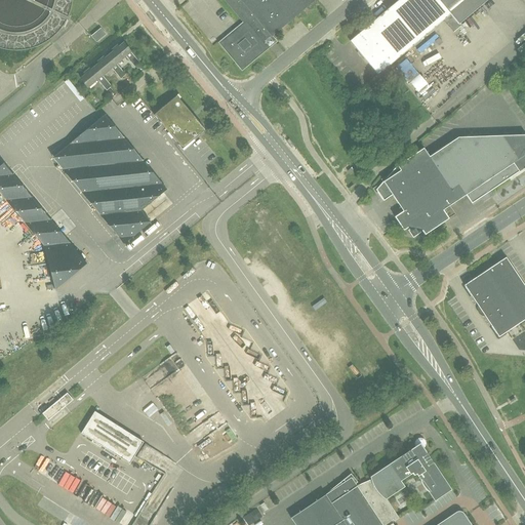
[(224,0),(244,24),(220,43),(242,69),(268,47),(263,41),(270,36),(271,37),(312,4),(308,0),(224,0)]
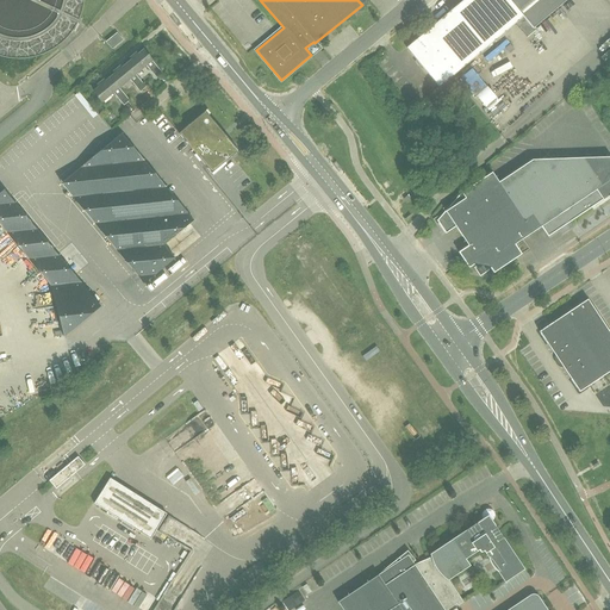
[(443,85),(515,24),(527,37),(535,30),(534,29),(567,0),(462,0),(406,48),(441,89),(444,86),(443,85)]
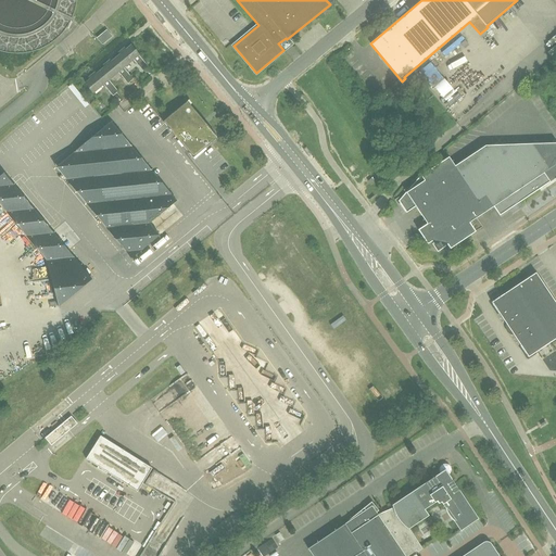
[(106,30),(98,38),(102,45),(112,37),(106,30)]
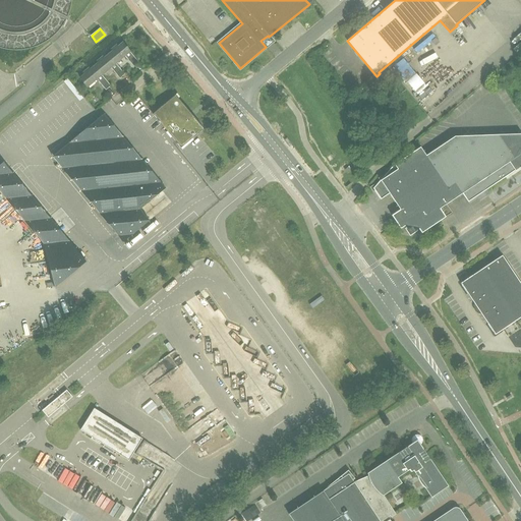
[(113,52),(109,55),(115,63),(124,55),(134,66),(138,63),(123,44),(118,48),(117,46),(112,50),(113,52)]
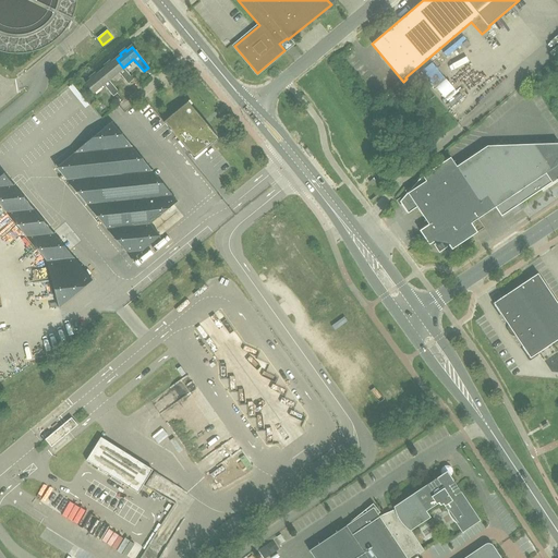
[(107,68),(101,72),(108,80),(118,72),(129,84),(133,80),(123,68),(117,59),(111,63),(110,61),(105,65),(107,68)]
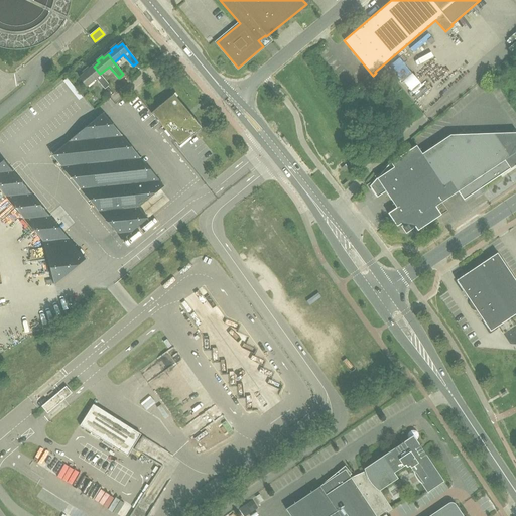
[(85,74),(80,78),(86,86),(96,78),(105,89),(110,86),(100,74),(94,67),(90,70),(88,69),(83,73),(85,74)]
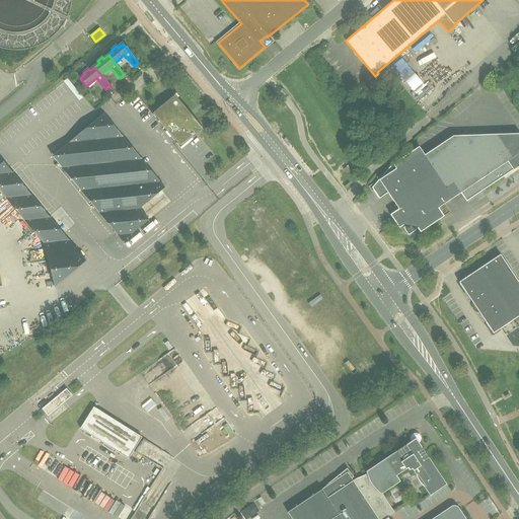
[(196,121),(190,113),(174,94),(152,114),(180,147),(203,129),(196,121)]
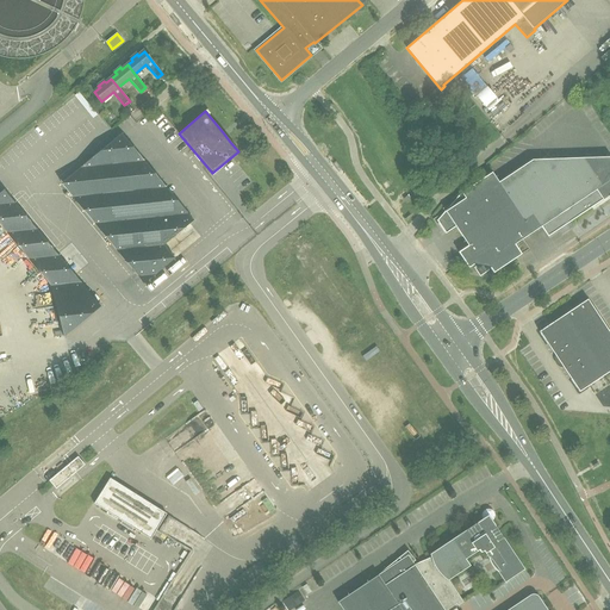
[(437,221),(446,234),(455,226),(468,246),(459,253),(468,268),(474,265),(477,269),(483,266),(486,271),(490,268),(493,273),(529,249),(523,240),(541,226),(548,237),(609,194),(609,156),(583,159),(533,160),(499,182),(492,172),(461,193),(437,221)]
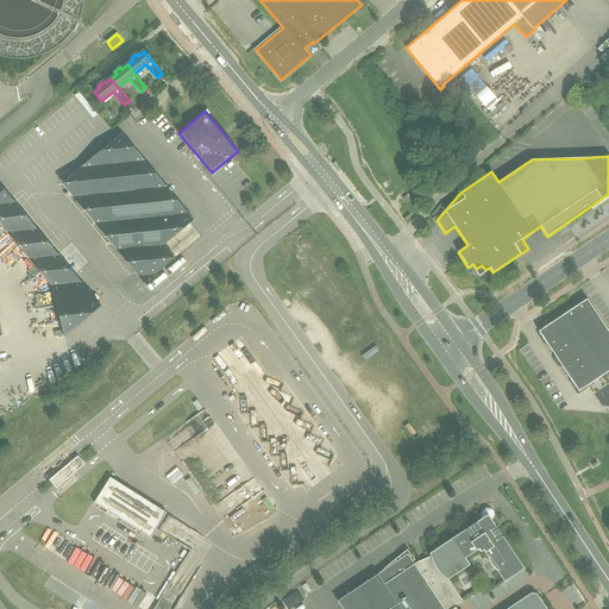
[(343,170),(337,162),(333,164),(339,173),(343,170)]
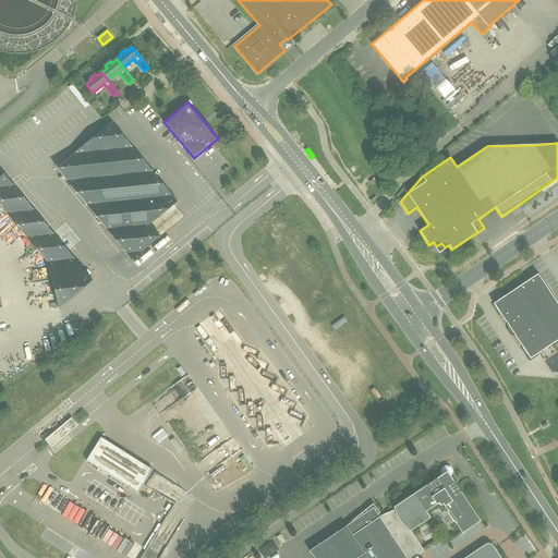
[(63,245),(3,173),(0,177),(0,205),(46,261),(59,307),(93,280),(63,245)]
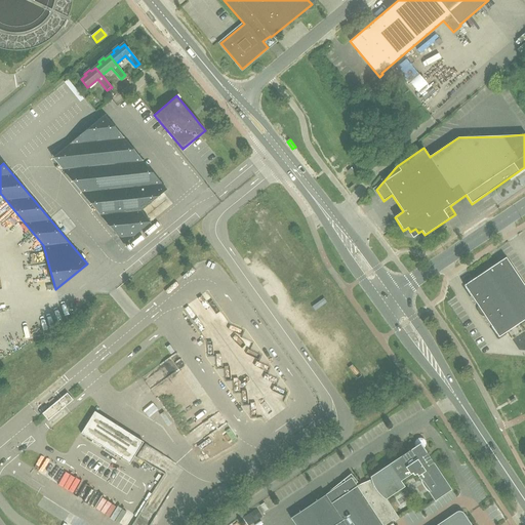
[(148,167),(147,166),(94,209),(95,210),(96,209),(102,216),(101,216),(102,218),(103,217),(108,224),(108,225),(109,226),(109,225),(115,232),(114,232),(116,235),(117,235),(122,241),(121,241),(124,244),(151,223),(148,219),(143,213),(142,211),(167,190),(166,189),(165,190),(160,183),(160,182),(159,182),(154,175),(154,174),(153,173),(153,174),(147,168),(148,167)]
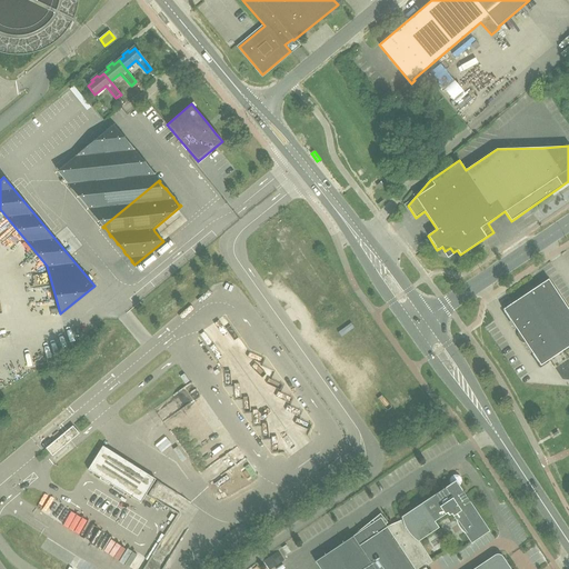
[(568,346),(568,310),(548,279),(502,309),(540,366),(568,346)]
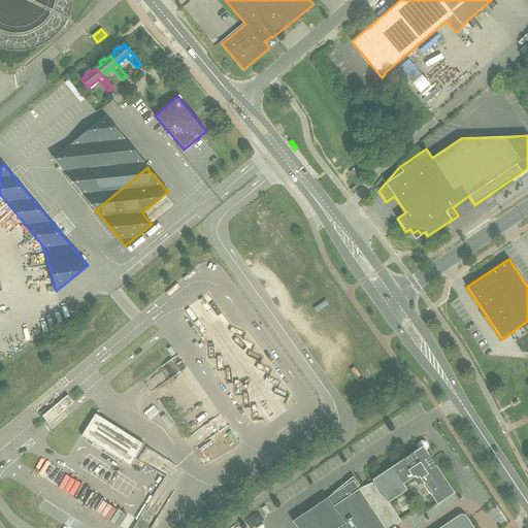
[(67,395),(42,416),(48,424),(73,402),(67,395)]
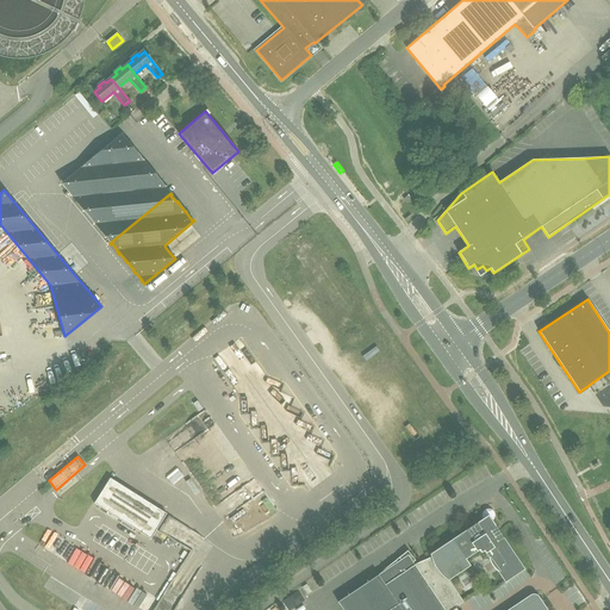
[(110,487),(103,499),(151,530),(159,518),(110,487)]
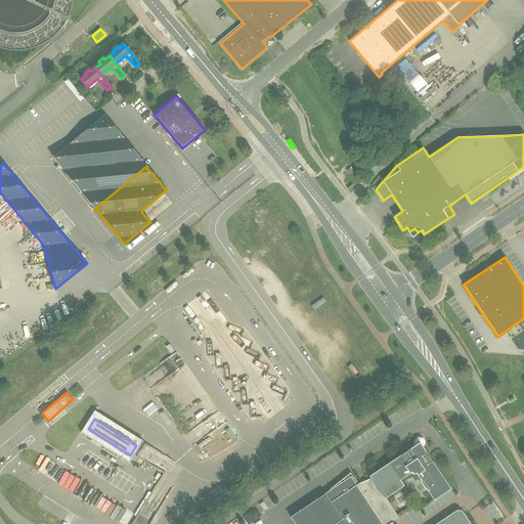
[(95,436),(91,441),(100,447),(103,441),(95,436)]
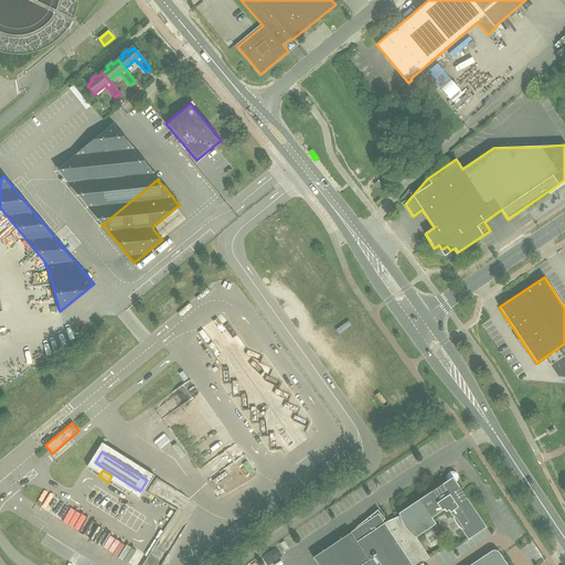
[(414,564),(424,560),(422,556),(418,548),(413,543),(411,540),(435,524),(432,518),(444,509),(446,512),(448,510),(452,516),(454,521),(457,526),(461,530),(468,540),(486,528),(455,480),(455,478),(455,476),(452,475),(450,476),(449,477),(449,479),(398,513),(400,516),(384,523),(383,521),(384,519),(377,510),(352,530),(353,531),(312,557),(318,564),(414,564)]
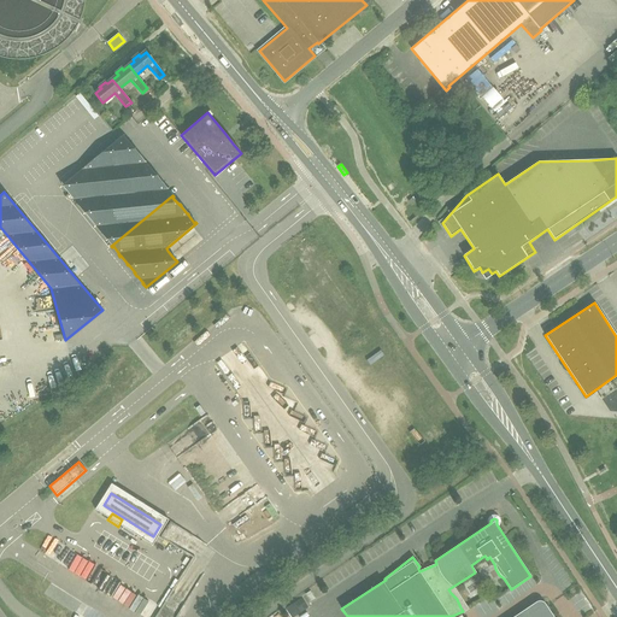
[(294,616),(300,613),(309,607),(306,603),(303,598),(292,604),(285,609),(289,616),(294,616)]
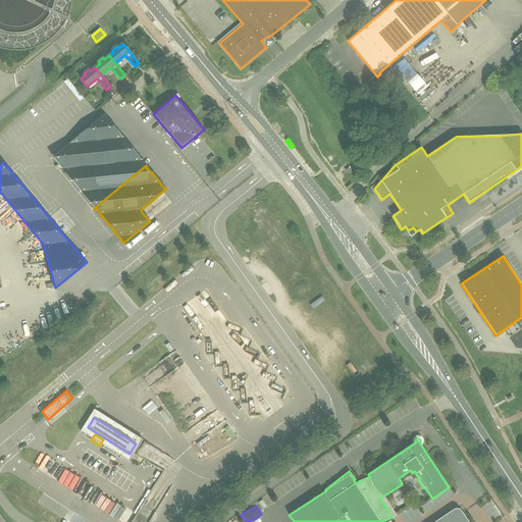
[(466,521),(460,512),(457,510),(454,511),(436,521),(466,521)]
